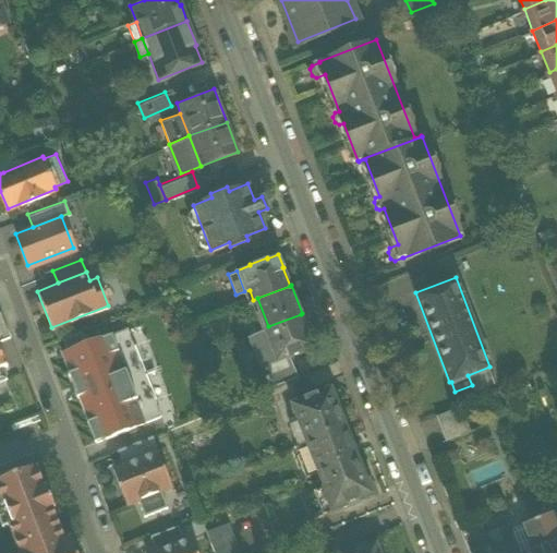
[(0,338),(9,335),(0,313),(0,338)]
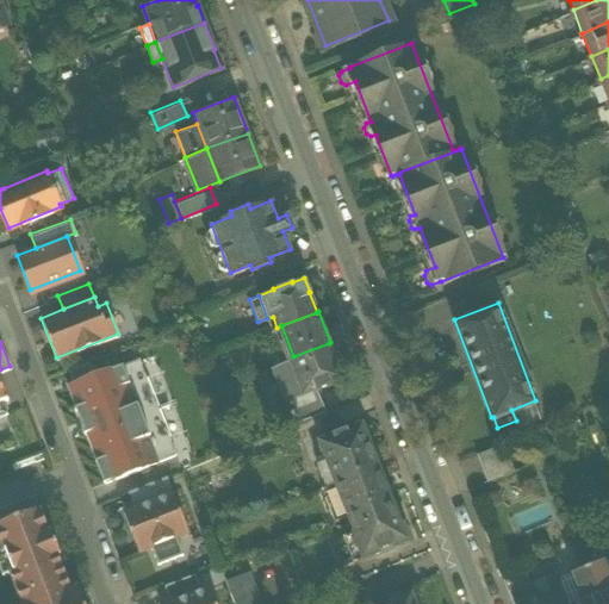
[(342,378),(329,343),(293,356),(289,359),(302,393),(315,388),(333,381),(342,378)]
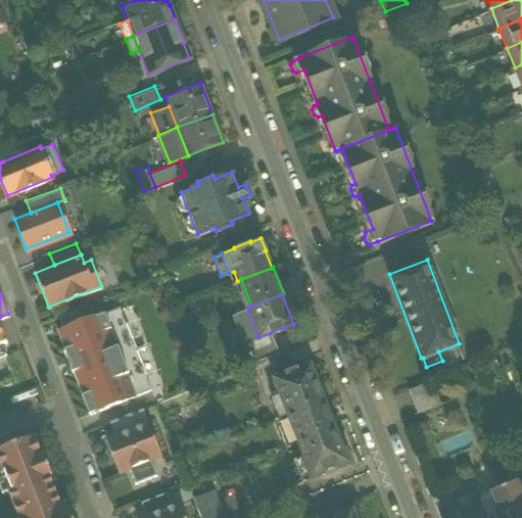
[(62,327),(56,330),(64,347),(62,348),(63,349),(64,349),(72,368),(70,368),(70,370),(73,369),(82,392),(80,393),(88,412),(120,399),(149,388),(116,305),(80,321),(62,327)]
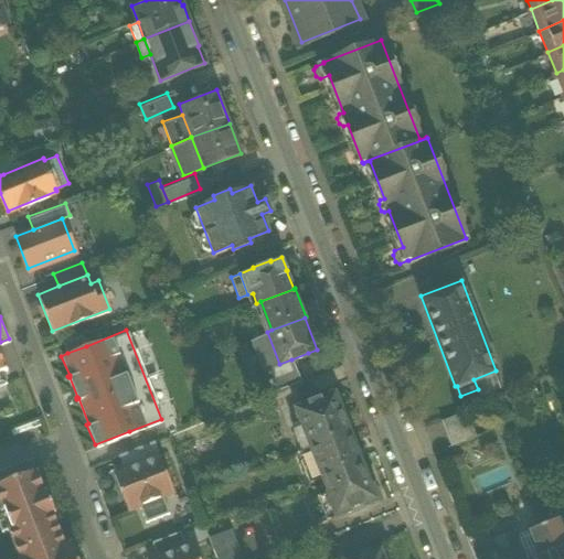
[(263,371),(279,364),(267,332),(251,339),(263,371)]
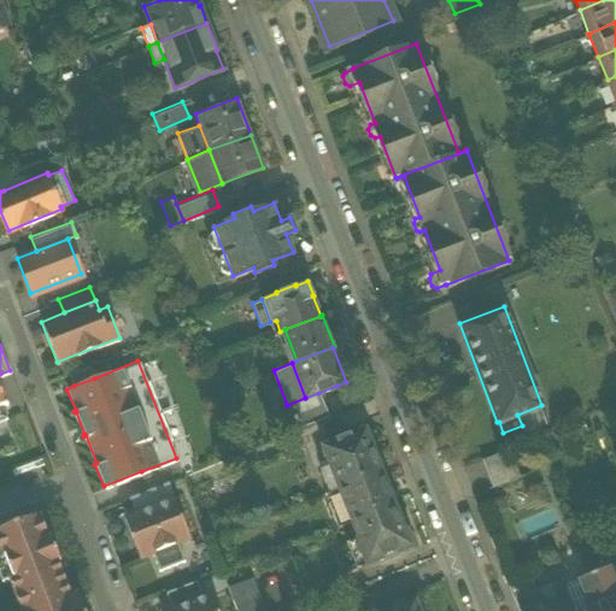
[(69,372),(74,386),(94,379),(88,365),(69,372)]
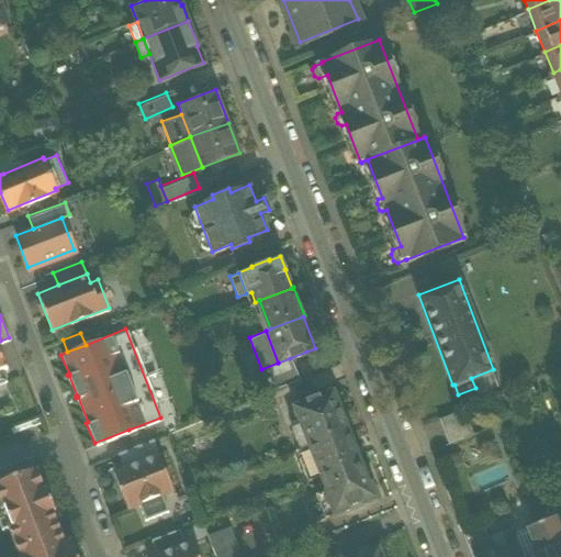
[(270,371),(277,388),(298,380),(290,358),(278,363),(280,368),(270,371)]
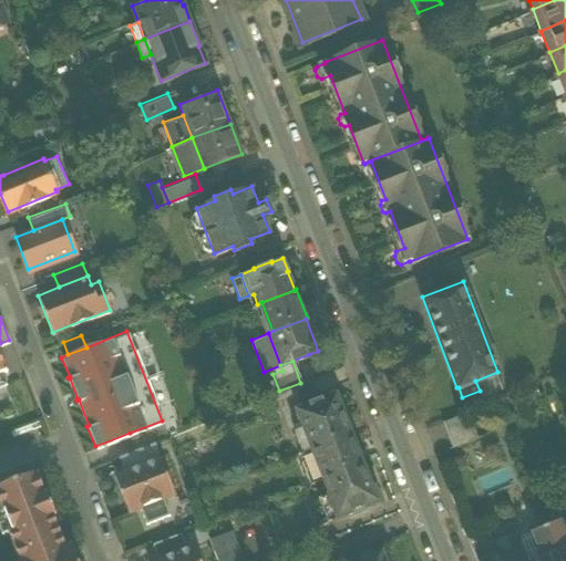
[(503,387),(497,372),(475,381),(480,391),(481,395),(503,387)]
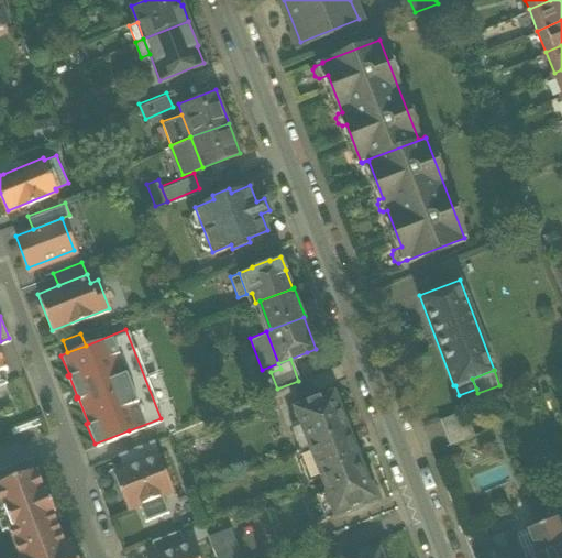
[(294,405),(308,442),(346,428),(332,391),(294,405)]
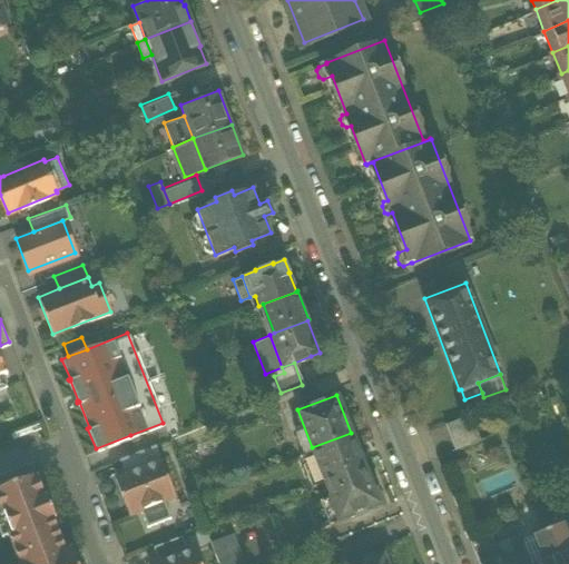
[(443,422),(454,447),(479,437),(468,412),(443,422)]
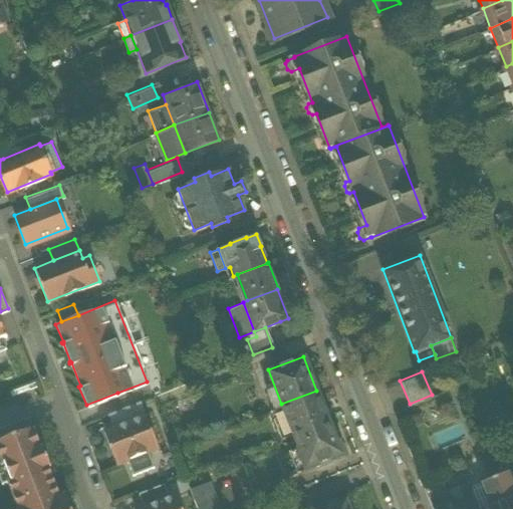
[(281,404),(292,432),(328,418),(322,403),(322,404),(316,391),(281,404)]
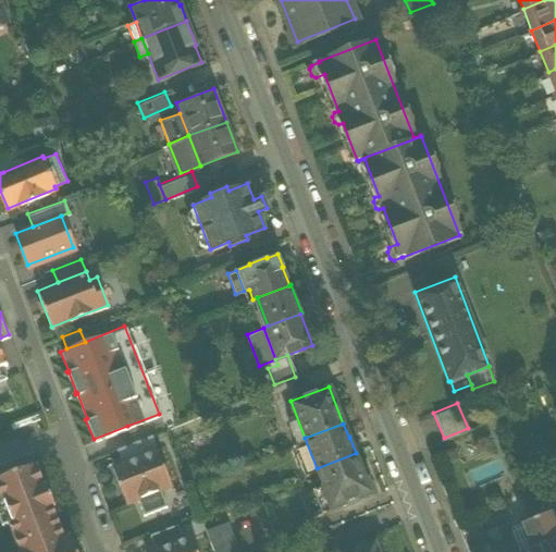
[(115,448),(121,462),(156,448),(157,449),(158,448),(151,433),(115,448)]
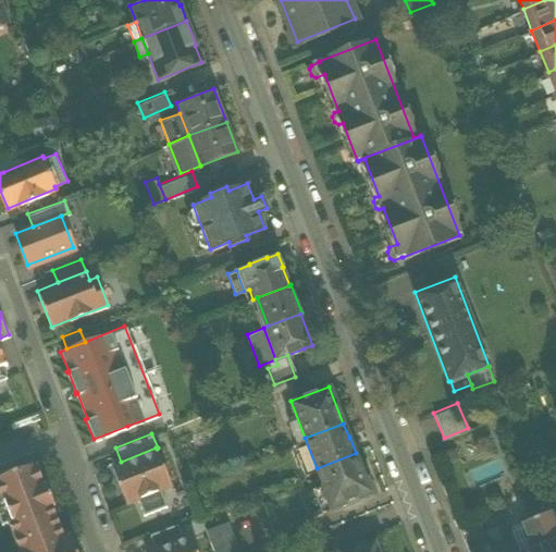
[(136,498),(143,514),(167,505),(160,489),(171,485),(157,449),(156,448),(121,462),(111,466),(126,502),(136,498)]
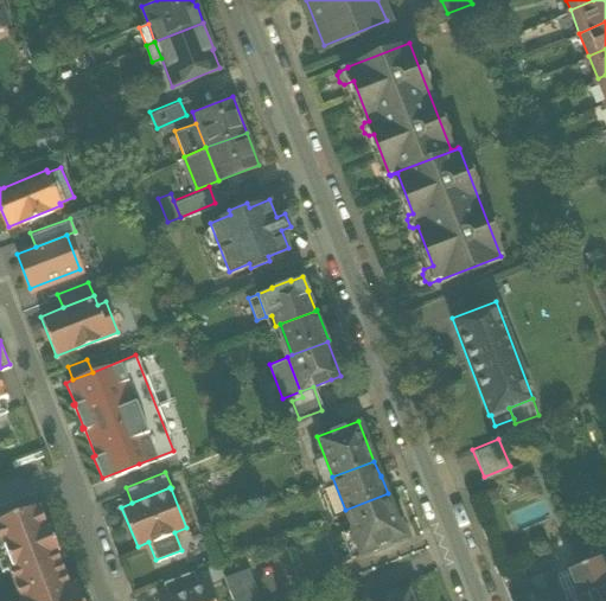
[(0,518),(38,504),(32,491),(11,499),(0,503),(0,518)]
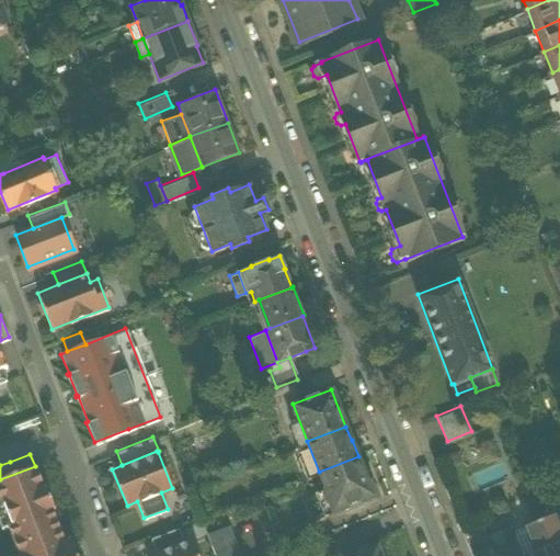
[(358,456),(319,472),(318,473),(324,488),(322,489),(331,513),(376,496),(369,479),(368,480),(358,456)]
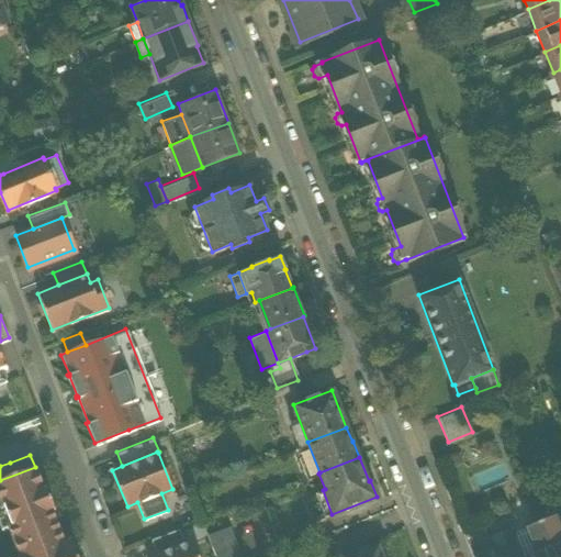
[(36,467),(35,467),(0,480),(0,508),(3,505),(11,524),(7,525),(8,526),(19,556),(77,556),(69,537),(64,539),(53,511),(54,510),(45,487),(44,488),(36,467)]
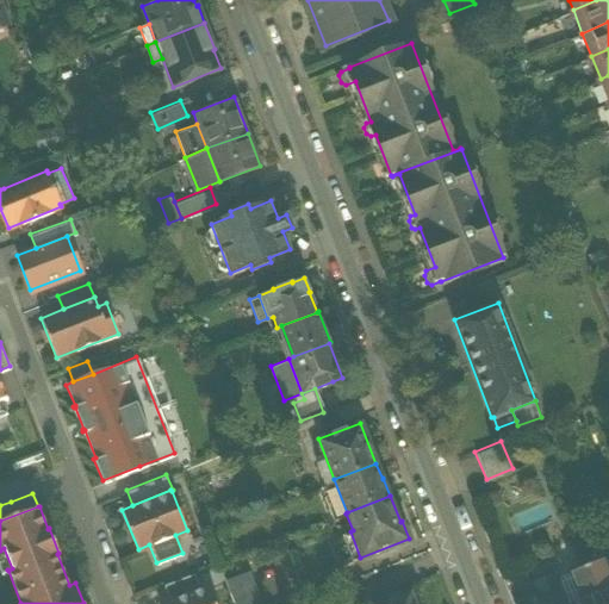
[(353,560),(360,558),(350,531),(343,534),(353,560)]
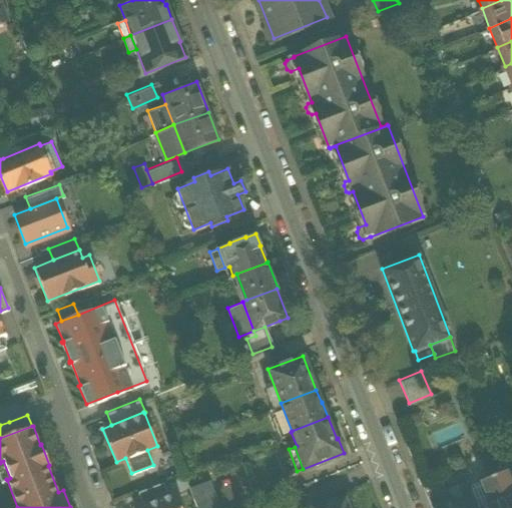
[(0,480),(1,483),(7,480),(6,479),(10,478),(3,461),(0,463),(0,480)]
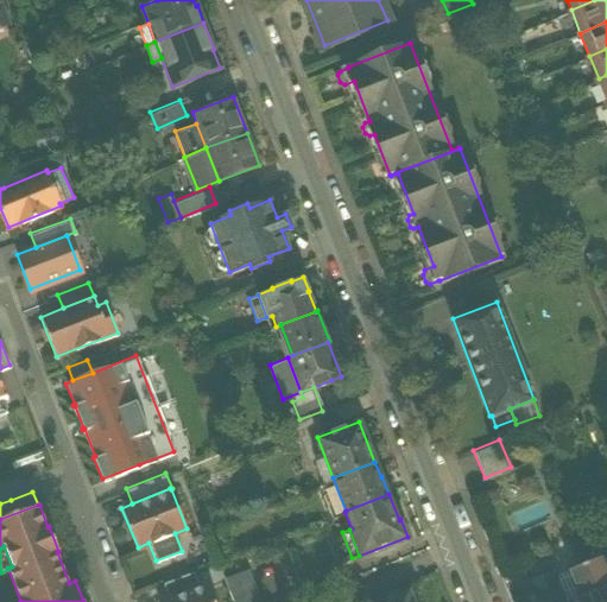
[(539,556),(543,566),(550,563),(545,552),(539,556)]
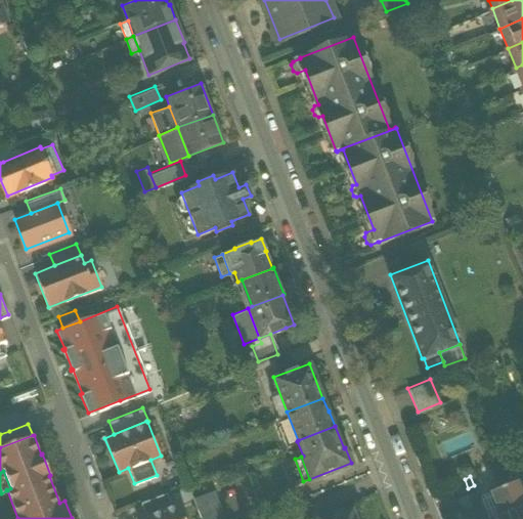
[(503,485),(512,510),(522,506),(522,500),(515,480),(503,485)]
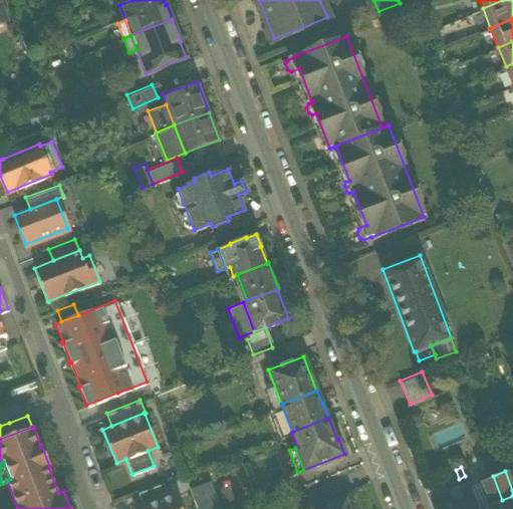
[(480,481),(482,485),(490,505),(502,500),(493,476),(480,481)]
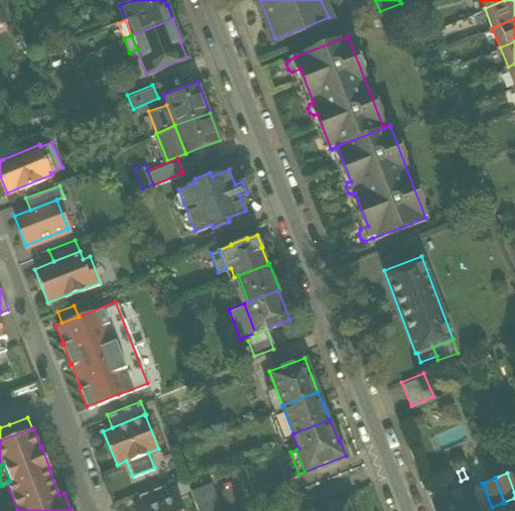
[(484,487),(482,483),(471,487),(472,492),(484,487)]
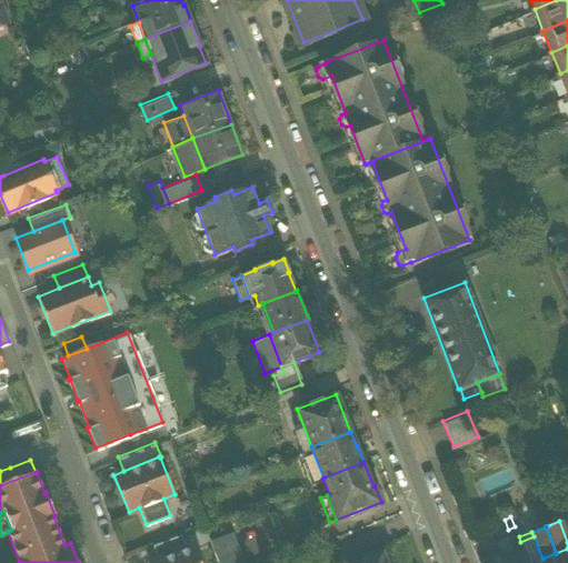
[(152,544),(158,559),(187,548),(181,533),(152,544)]
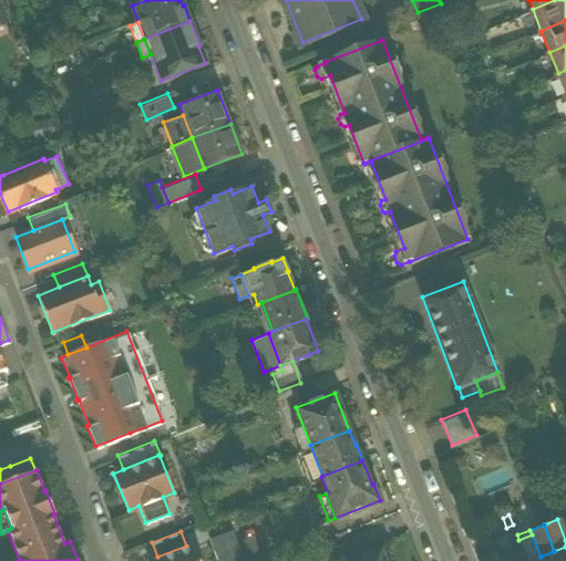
[(213,543),(218,560),(244,560),(234,534),(213,543)]
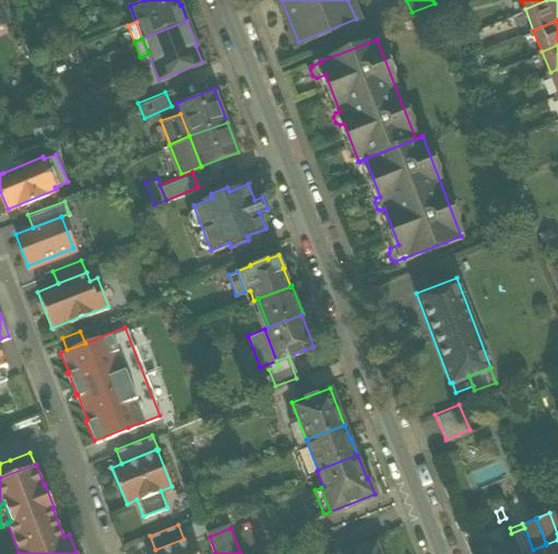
[(519,553),(522,553),(533,550),(524,528),(511,533),(513,540),(514,543),(519,553)]
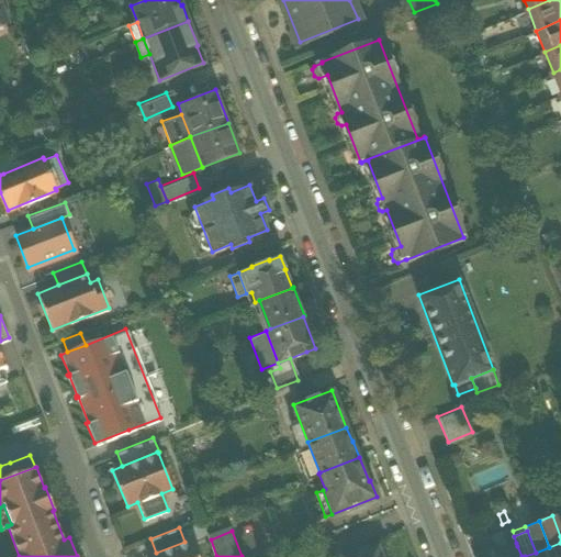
[(146,556),(198,556),(191,538),(184,542),(156,553),(146,556)]
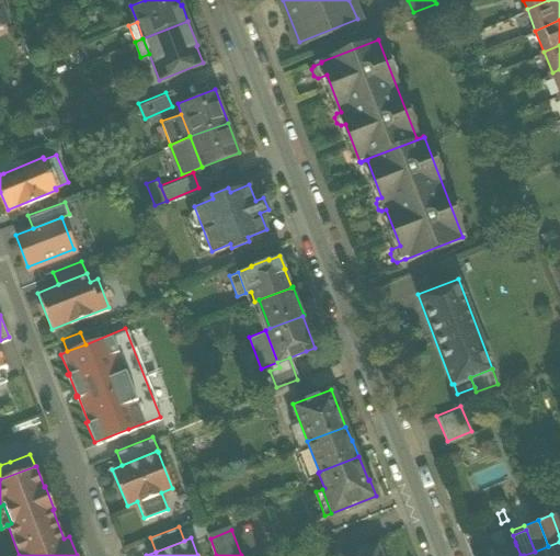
[(491,552),(492,555),(494,555),(500,554),(500,555),(516,555),(521,555),(516,545),(515,542),(491,552)]
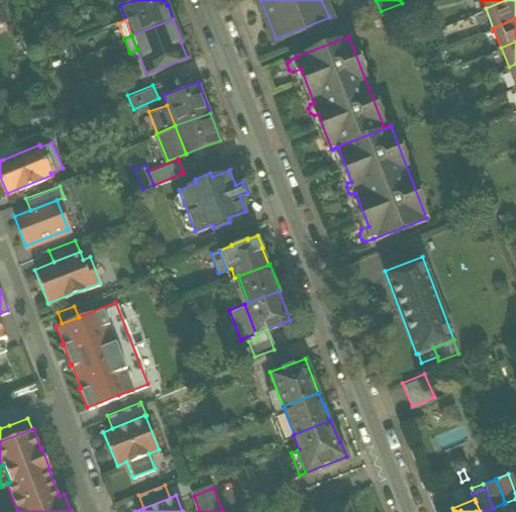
[(515,511),(515,499),(505,503),(508,511),(515,511)]
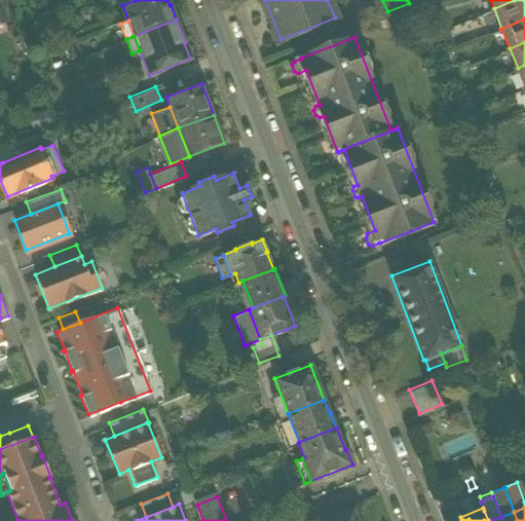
[(323,520),(359,520),(353,509),(323,520)]
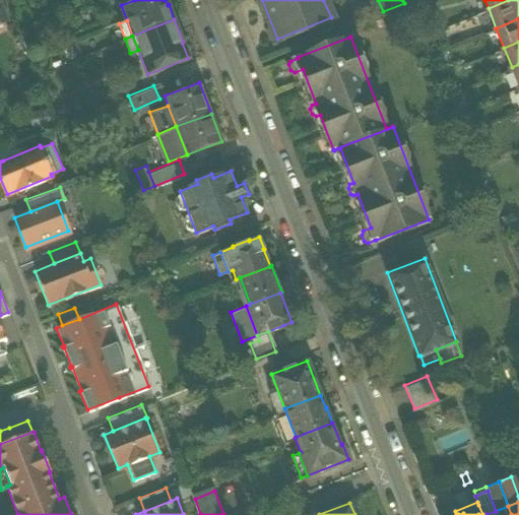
[(511,514),(508,506),(496,511),(485,514),(511,514)]
